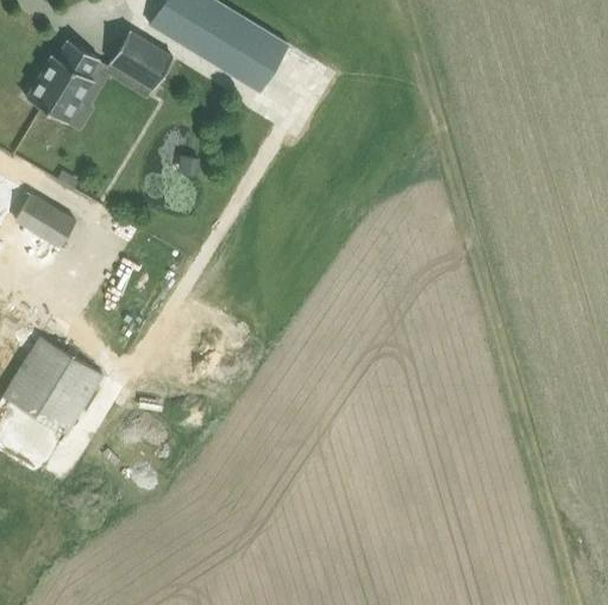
[(213,0),(165,0),(150,26),(259,94),(289,46),(213,0)]
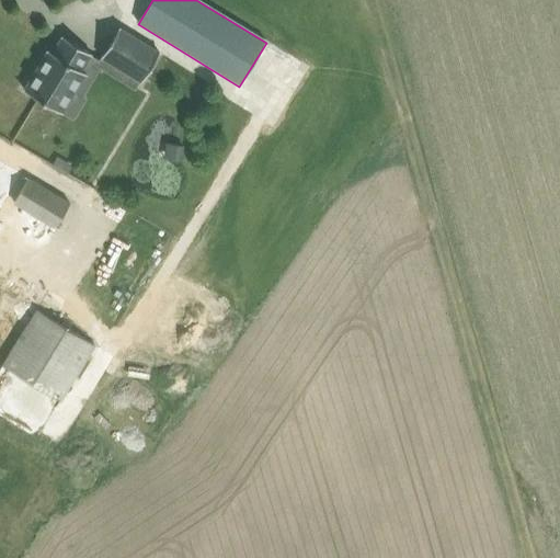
[(120,30),(110,45),(102,58),(143,83),(160,55),(120,30)]
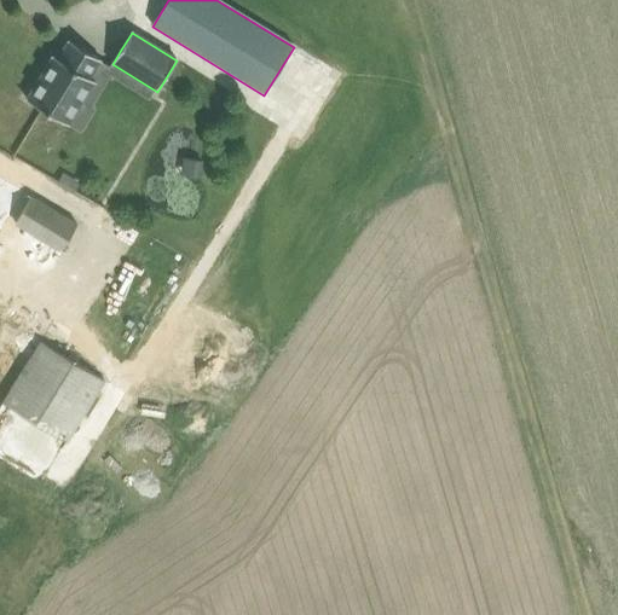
[(70,41),(59,61),(55,57),(28,100),(61,121),(73,100),(81,106),(96,82),(91,80),(102,61),(70,41)]
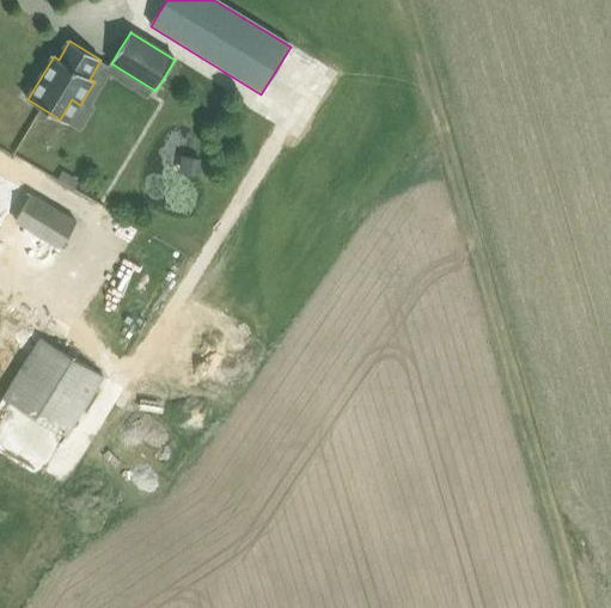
[(0,176),(0,235),(26,192),(0,176)]
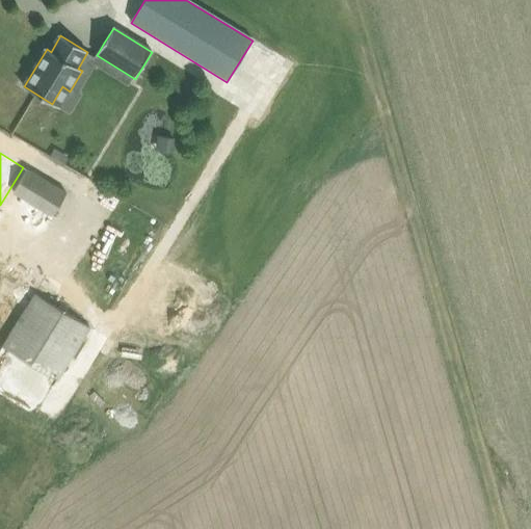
[(67,194),(28,170),(15,193),(53,217),(67,194)]
